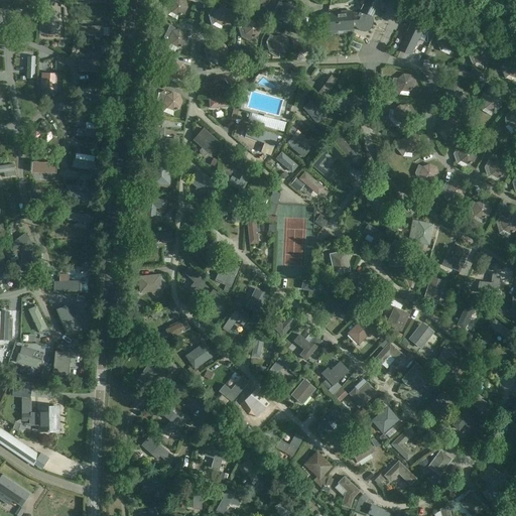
[(187,8),(185,1),(182,0),(166,0),(164,5),(167,15),(171,12),(177,15),(184,13),(187,8)]
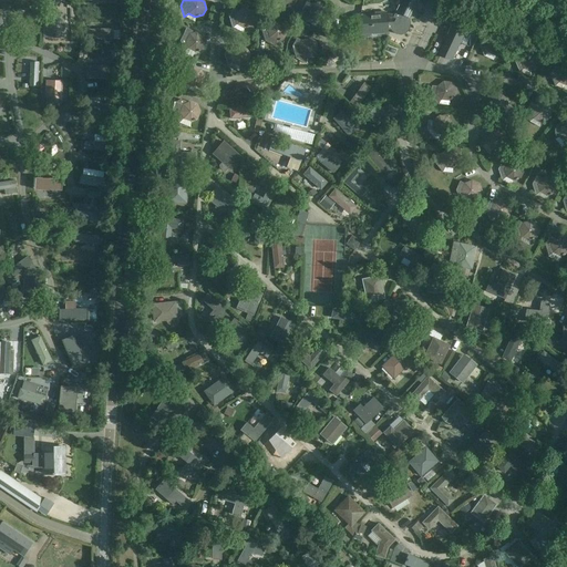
[(401,0),(395,12),(403,16),(410,19),(418,0),(401,0)]
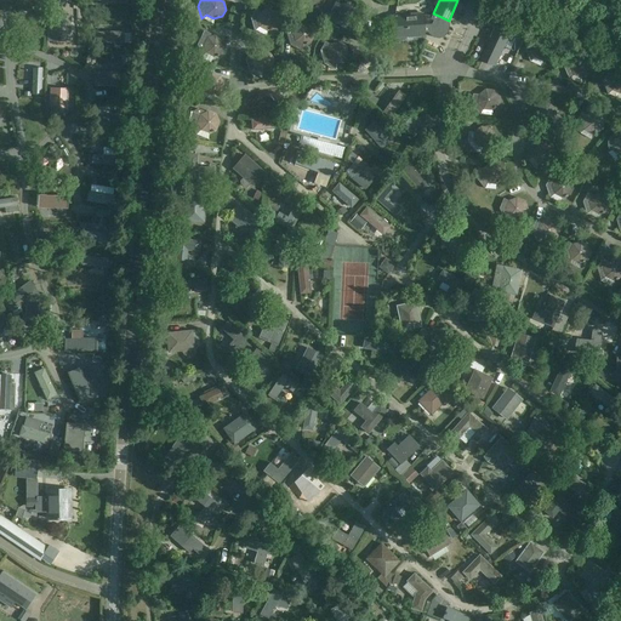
[(341,5),(336,1),(331,11),(334,24),(340,20),(347,23),(354,22),(358,15),(357,7),(349,3),(341,5)]
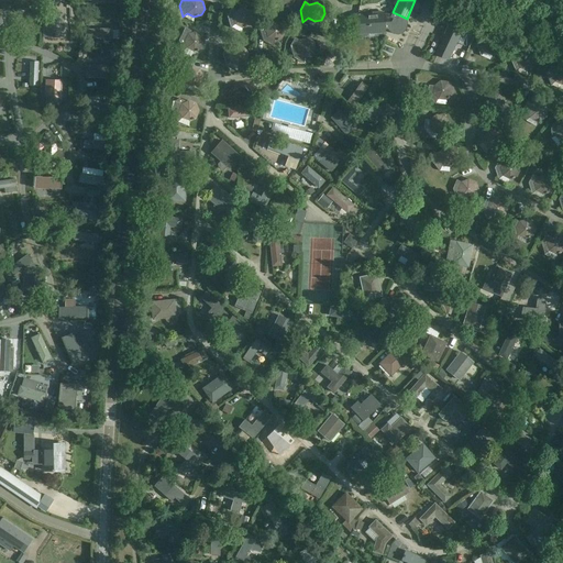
[(253,19),(251,12),(244,9),(236,11),(232,8),(228,17),(231,29),(238,25),(242,28),(249,25),(253,19)]
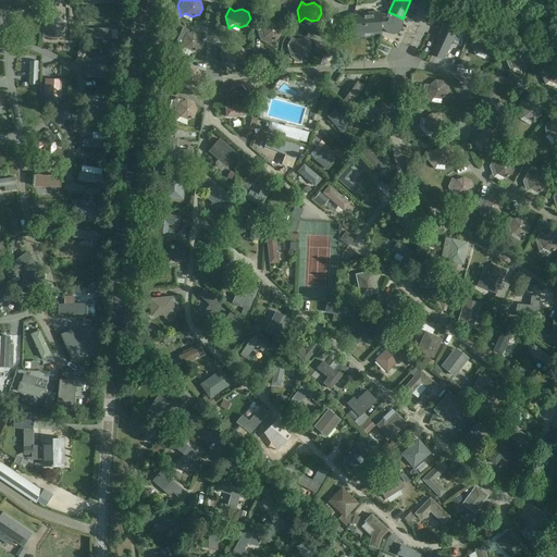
[(396,15),(388,12),(386,17),(388,19),(387,22),(380,22),(380,12),(368,13),(368,14),(354,15),(356,34),(381,32),(381,29),(395,28),(395,25),(392,24),(396,15)]
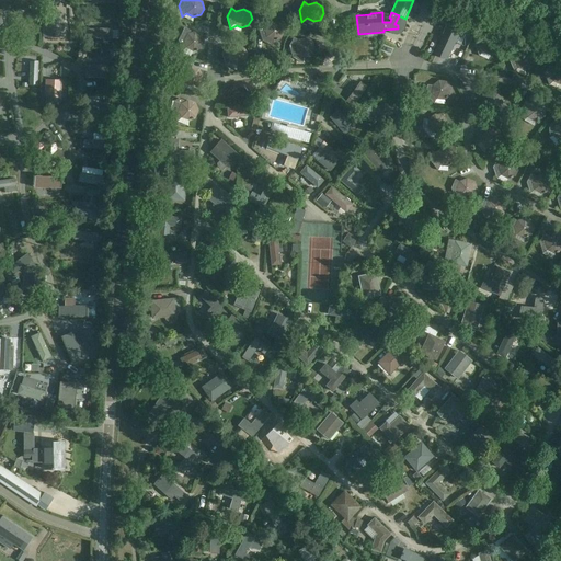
[(60,37),(61,14),(48,14),(47,36),(60,37)]
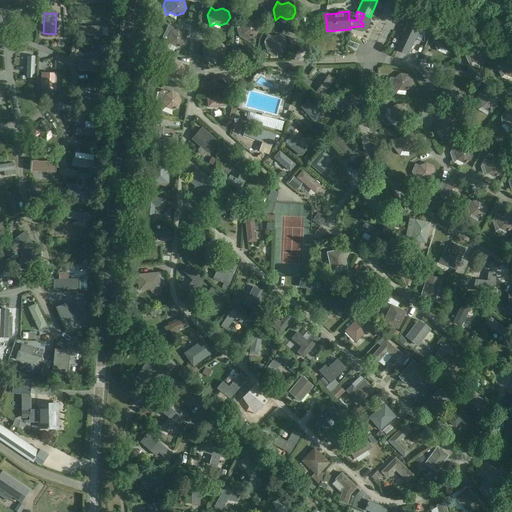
[(240,19),(236,27),(239,37),(248,42),(249,37),(256,35),(259,29),(257,23),(251,20),(245,22),(240,19)]
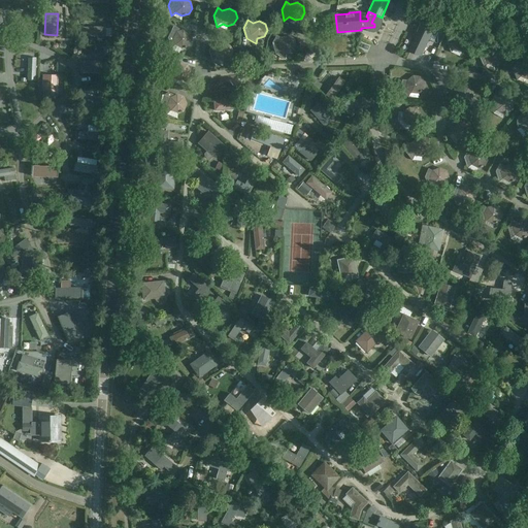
[(434,29),(423,24),(409,51),(422,56),(434,29)]
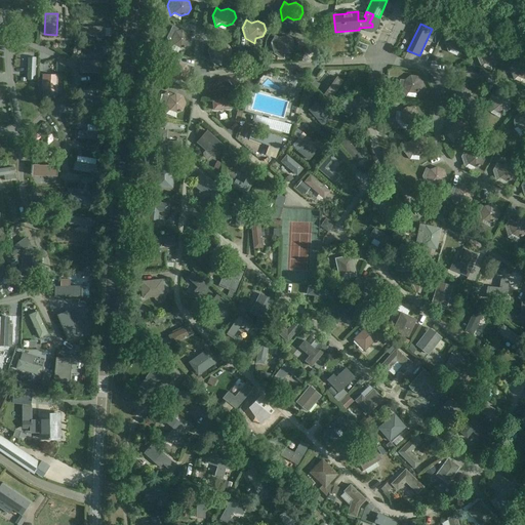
[(79,28),(79,36),(104,36),(104,28),(92,28),(79,28)]
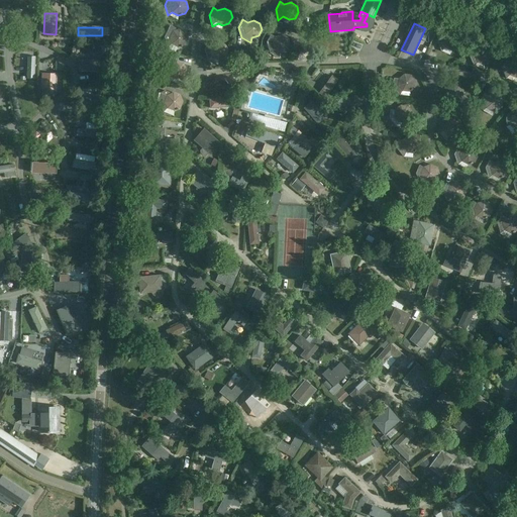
[(180,29),(173,31),(169,29),(165,37),(168,47),(172,43),(178,46),(184,45),(187,39),(185,32),(180,29)]
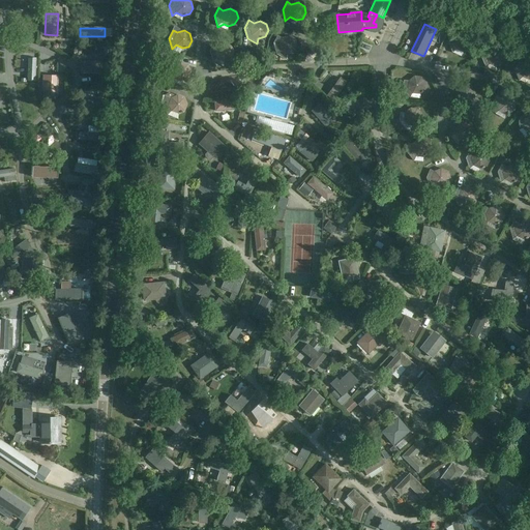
[(449,42),(453,53),(458,49),(464,52),(470,50),(473,43),(470,37),(464,34),(458,36),(452,34),(449,42)]
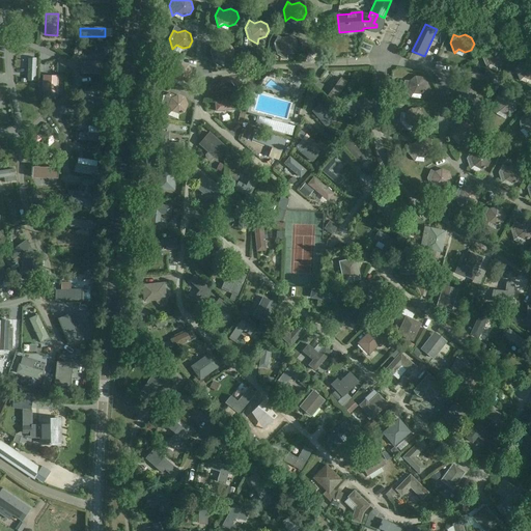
[(283,38),(278,35),(274,44),(277,54),(281,51),(287,54),(294,52),(298,46),(296,39),(289,36),(283,38)]
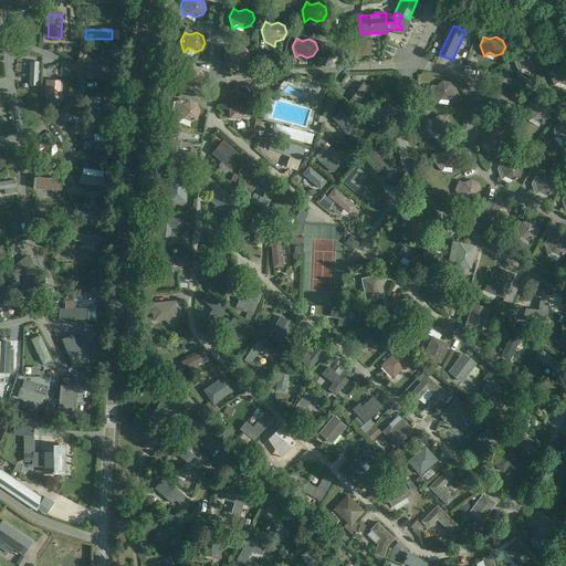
[(229,46),(224,55),(228,66),(232,62),(239,65),(245,63),(249,58),(247,50),(241,46),(233,49),(229,46)]
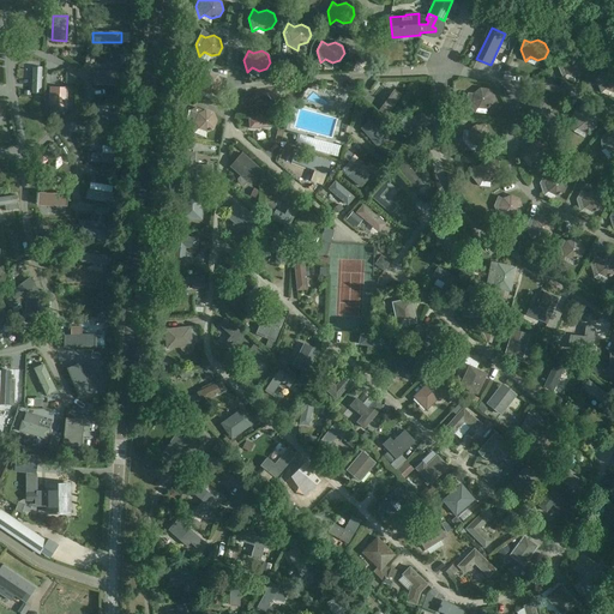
[(559,67),(564,79),(569,74),(576,77),(583,74),(587,67),(583,60),(576,56),(569,60),(563,58),(559,67)]
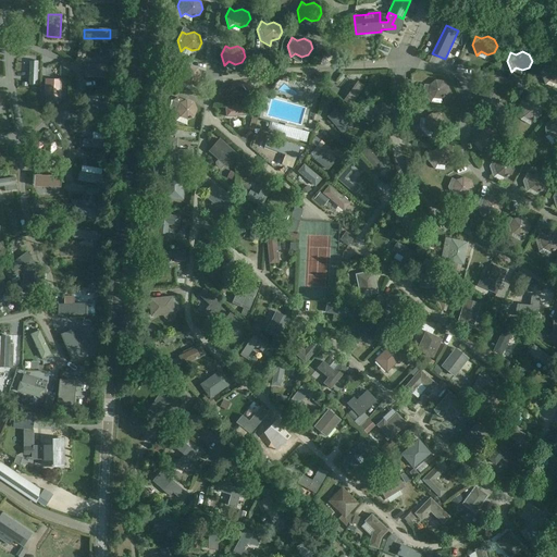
[(38,61),(29,60),(29,86),(38,86),(38,61)]
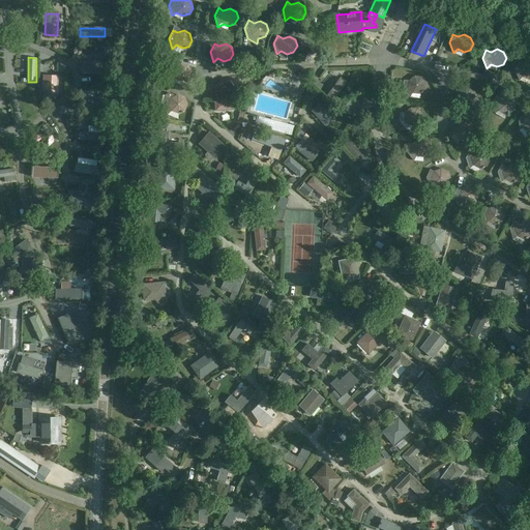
[(516,70),(520,81),(524,77),(529,80),(529,79),(529,61),(524,64),(519,62),(516,70)]
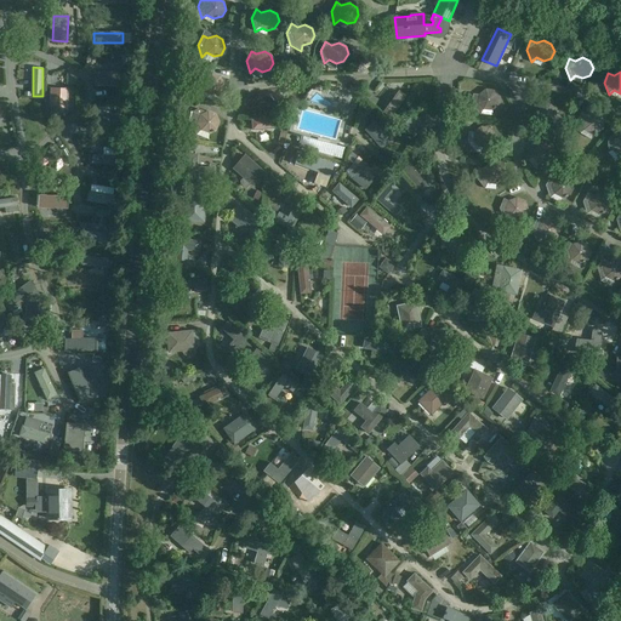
[(130,74),(98,74),(98,86),(130,86),(130,74)]
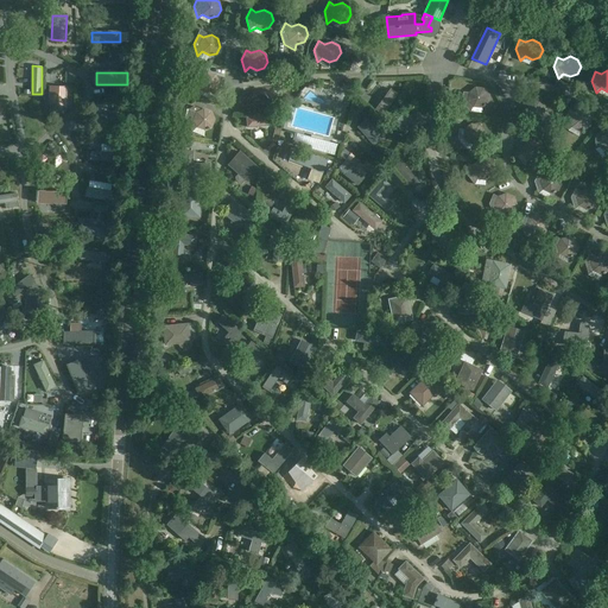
[(191,83),(197,95),(202,90),(209,93),(216,89),(219,82),(215,75),(208,73),(201,76),(195,74),(191,83)]
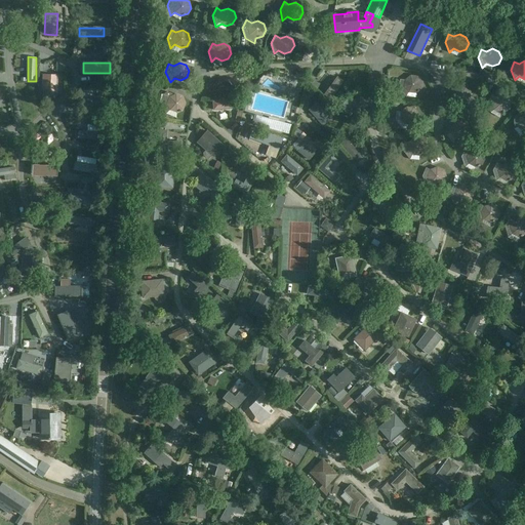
[(40,75),(40,90),(53,91),(54,75),(40,75)]
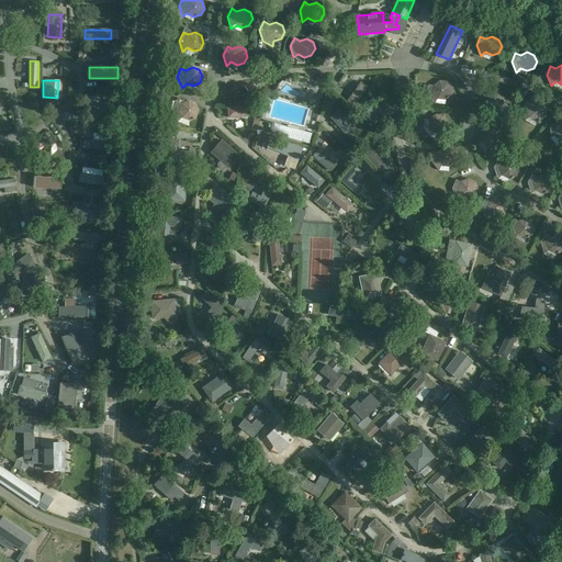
[(452,88),(448,82),(440,81),(435,86),(429,86),(428,94),(435,104),(438,99),(446,100),(451,94),(452,88)]
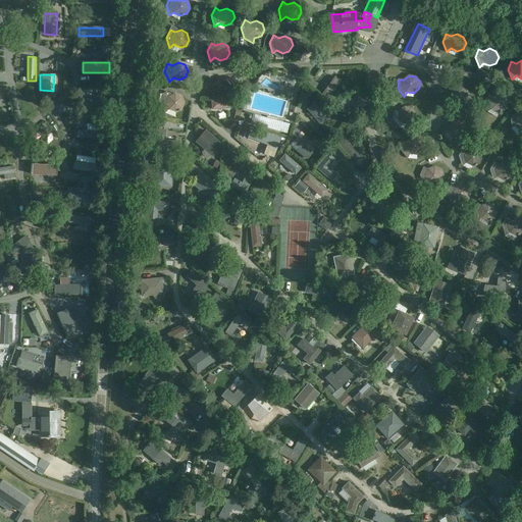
[(328,99),(342,81),(334,76),(321,95),(328,99)]
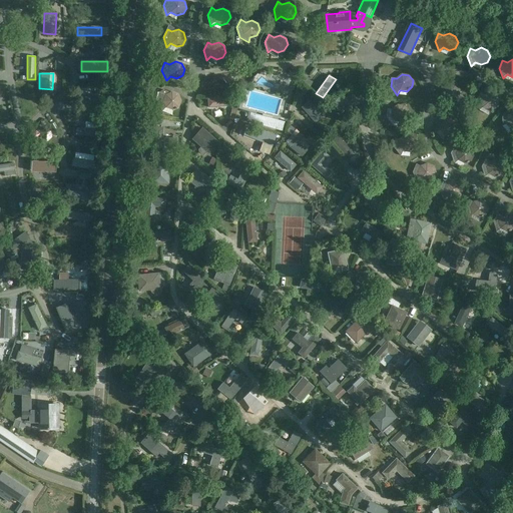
[(461,89),(457,84),(451,82),(445,86),(444,92),(440,94),(444,102),(454,104),(454,99),(459,96),(461,89)]
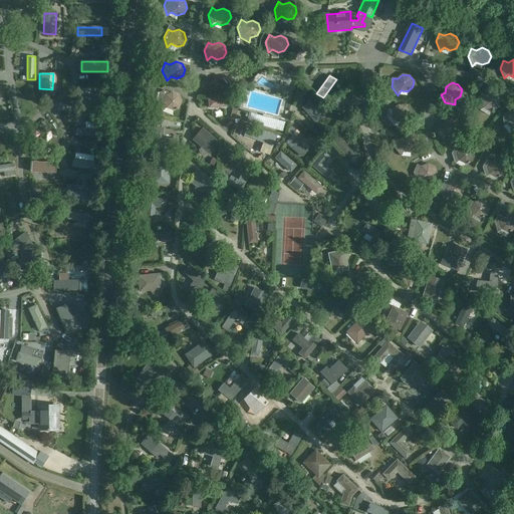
[(166,95),(162,93),(158,92),(156,100),(158,101),(163,111),(167,107),(173,109),(179,107),(181,101),(179,95),(173,92),(166,95)]
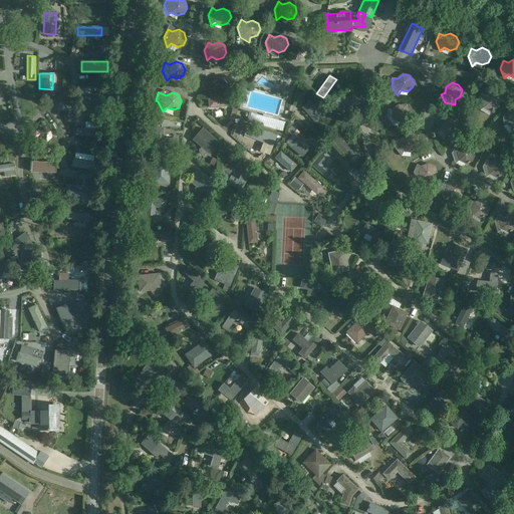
[(497,108),(500,103),(498,96),(493,93),(486,95),(482,93),(478,100),(481,110),(485,107),(491,110),(497,108)]
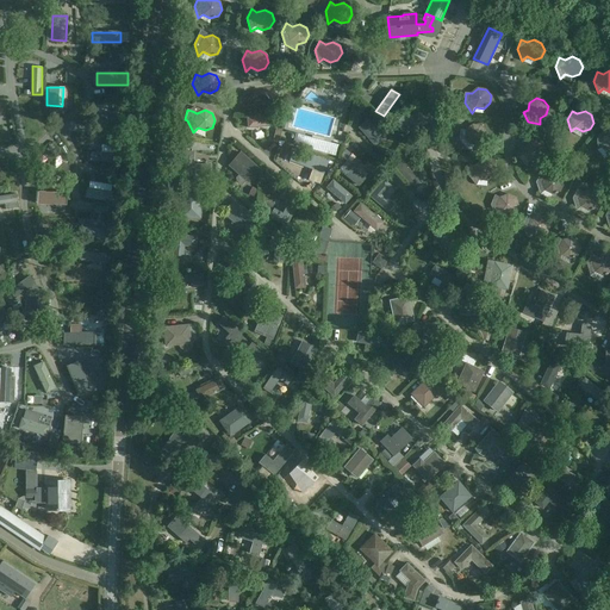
[(417,112),(399,129),(406,135),(423,118),(417,112)]
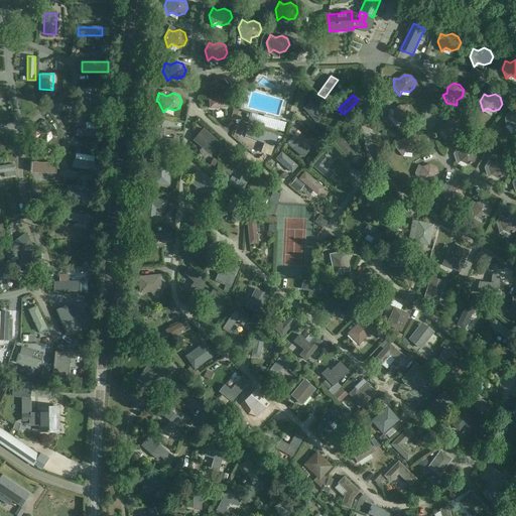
[(210,108),(234,106),(234,98),(210,100),(210,108)]
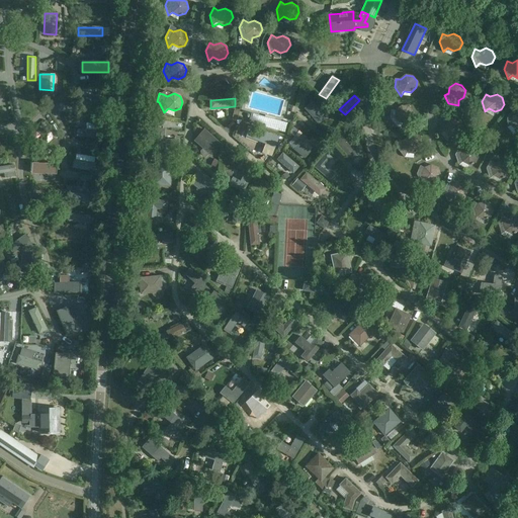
[(324,119),(310,103),(304,108),(318,124),(324,119)]
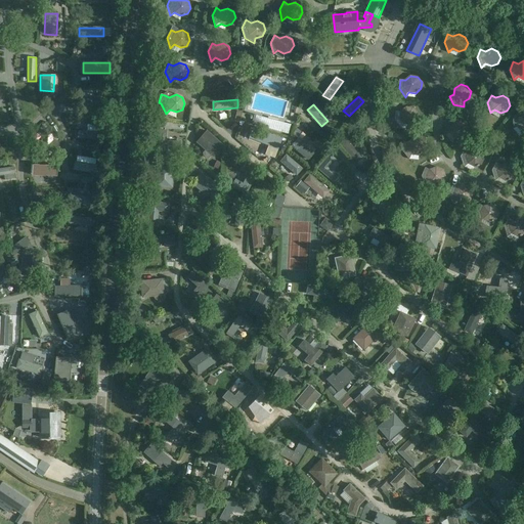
[(418,114),(413,108),(406,107),(401,112),(396,111),(395,120),(402,129),(404,124),(411,124),(417,120),(418,114)]
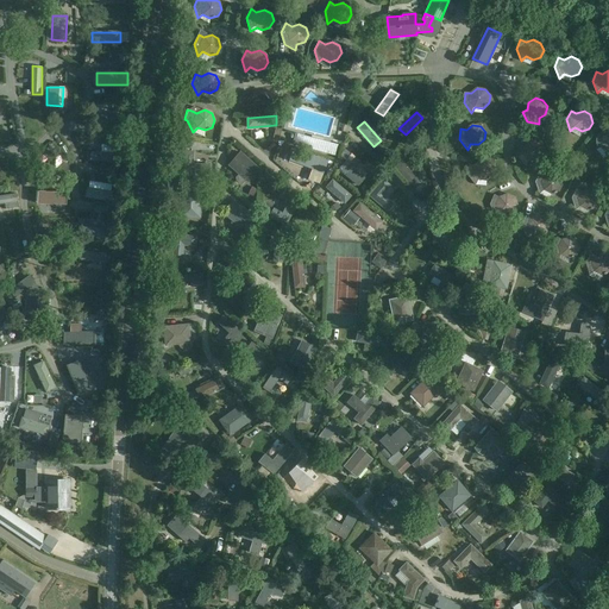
[(608,152),(608,133),(608,135),(607,135),(603,131),(596,138),(597,150),(602,148),(608,154),(608,152)]
